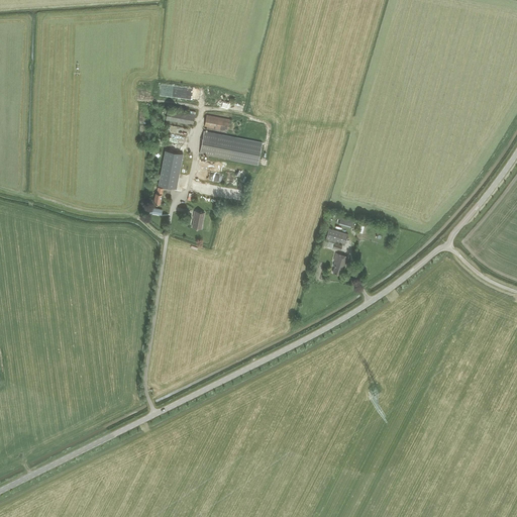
[(166,120),(193,125),(196,112),(191,111),(190,113),(168,109),(166,120)]
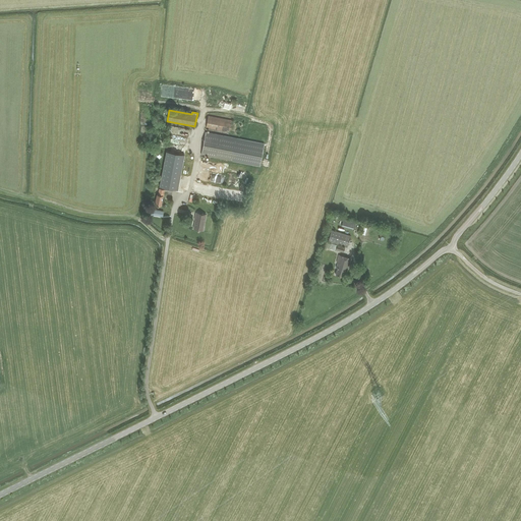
[(208,116),(206,128),(230,132),(231,123),(232,121),(208,116)]
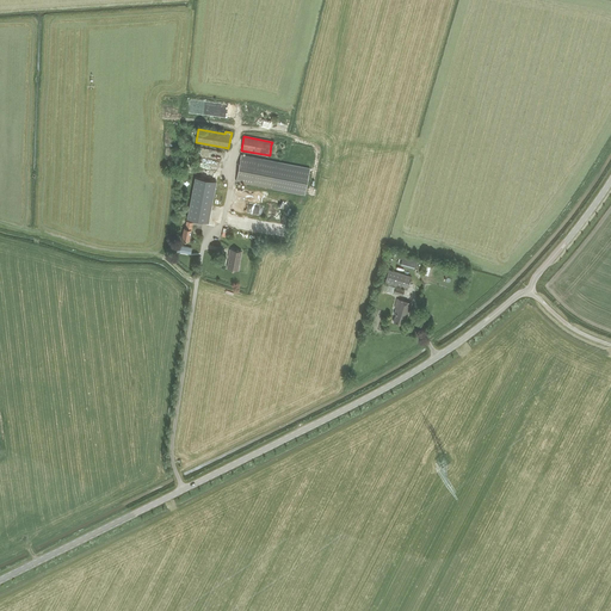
[(241,155),(236,181),(304,195),(310,168),(241,155)]
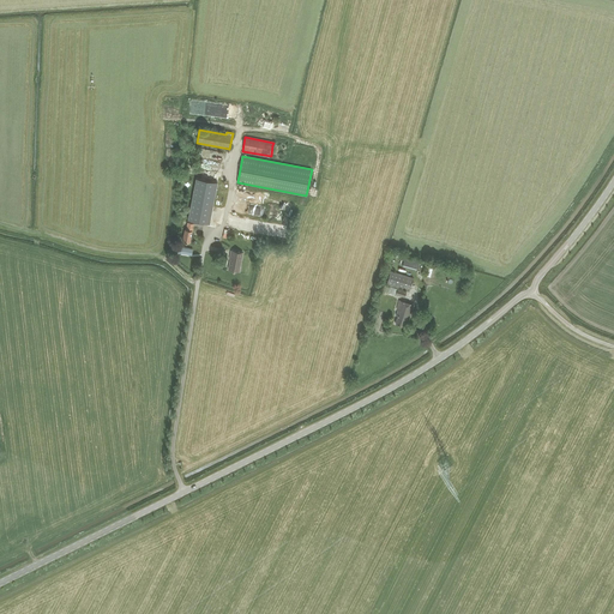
[(188,220),(209,224),(217,182),(197,179),(188,220)]
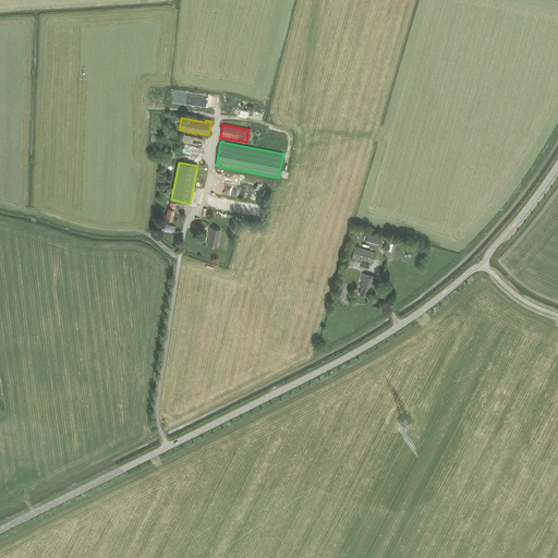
[(243,187),(256,189),(257,181),(244,180),(243,187)]
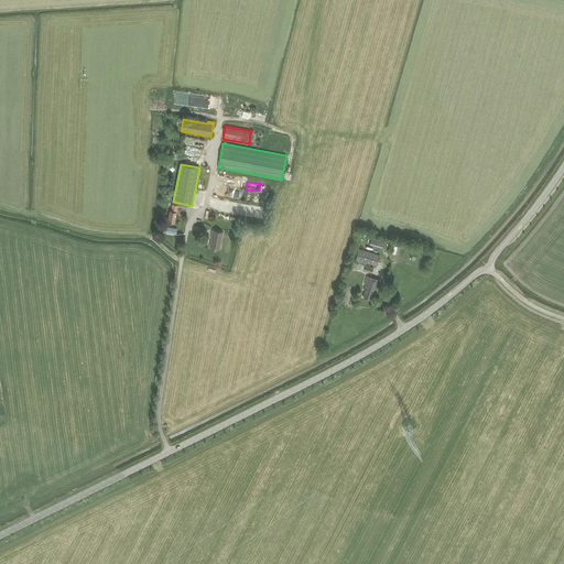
[(170,210),(167,221),(174,223),(176,213),(177,213),(179,209),(186,212),(187,207),(172,204),(171,210),(170,210)]
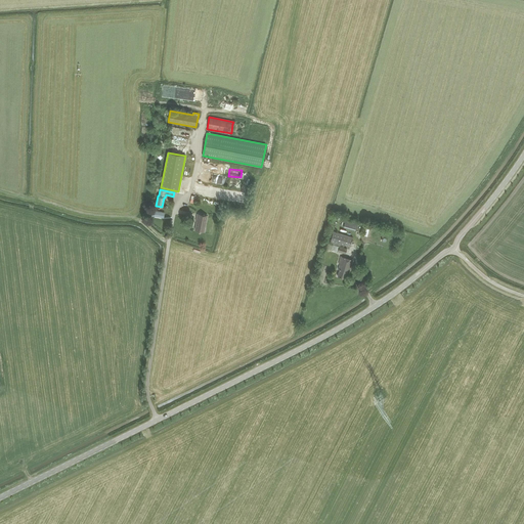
[(204,232),(207,216),(198,214),(195,222),(197,222),(194,230),(204,232)]
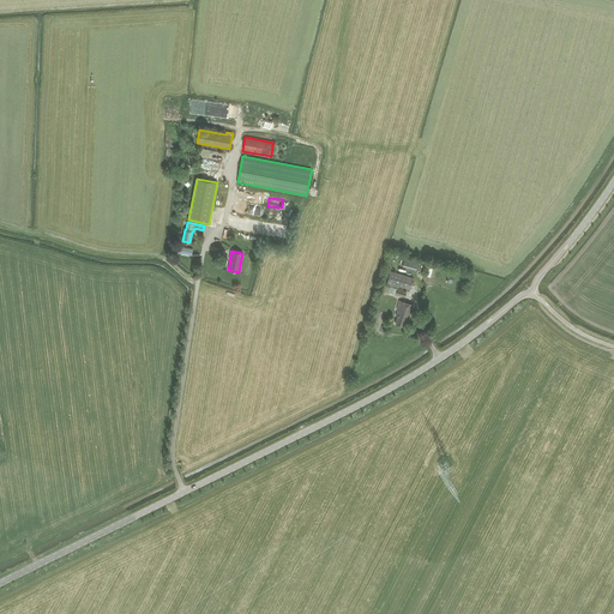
[(403,265),(403,266),(416,270),(417,264),(419,262),(404,258),(404,260),(403,265)]
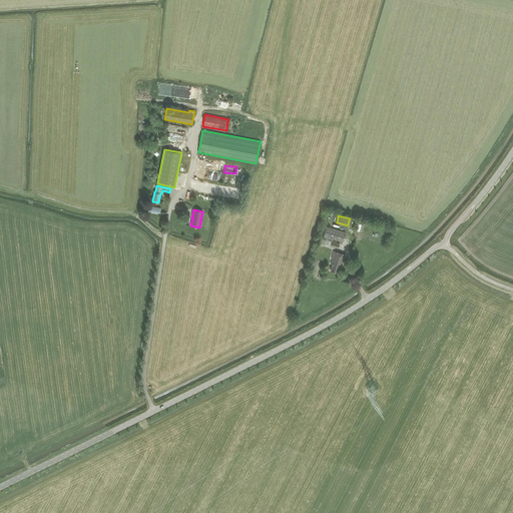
[(328,245),(338,248),(340,243),(342,243),(346,232),(327,226),(324,238),(321,237),(320,242),(328,245)]
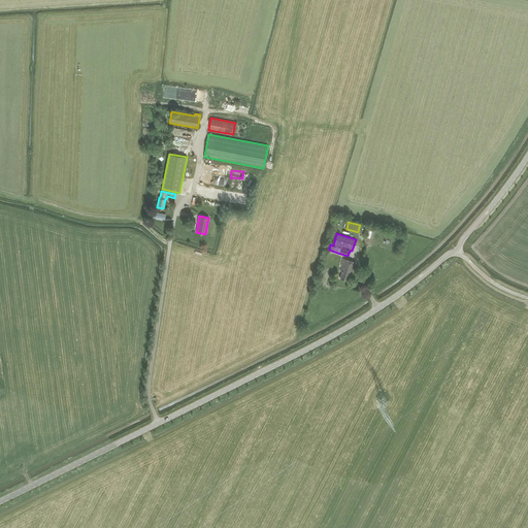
[(353,274),(356,263),(343,259),(340,271),(342,272),(340,278),(348,281),(350,274),(353,274)]
